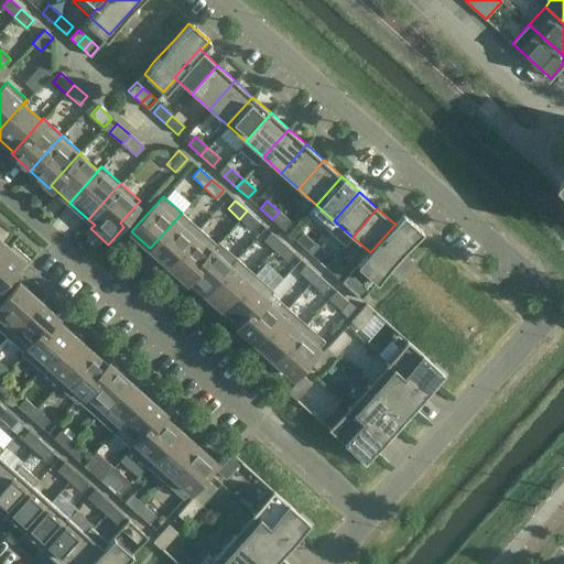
[(259,221),(247,210),(239,219),(252,229),(259,221)]
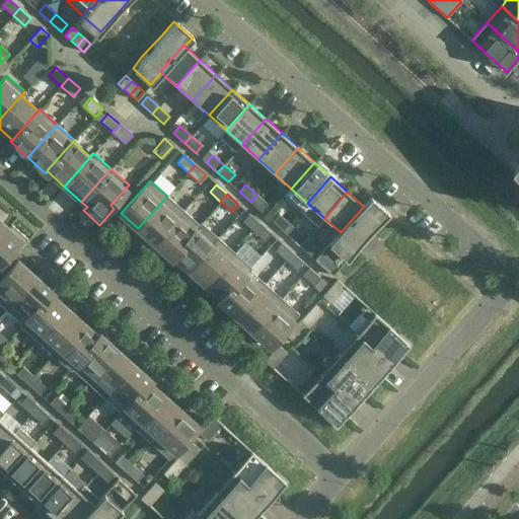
[(268,204),(256,195),(250,202),(262,211),(268,204)]
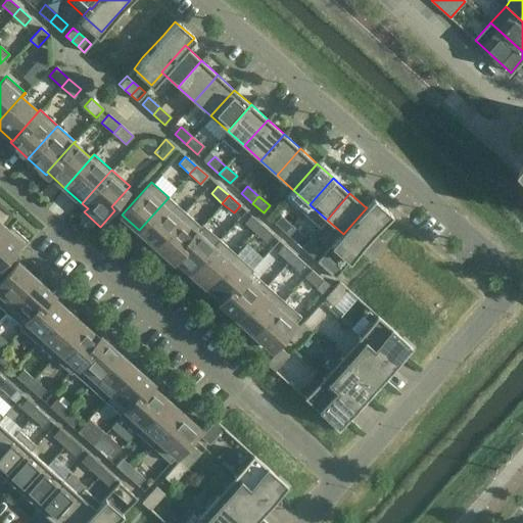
[(169,197),(139,230),(155,245),(185,211),(169,197)]
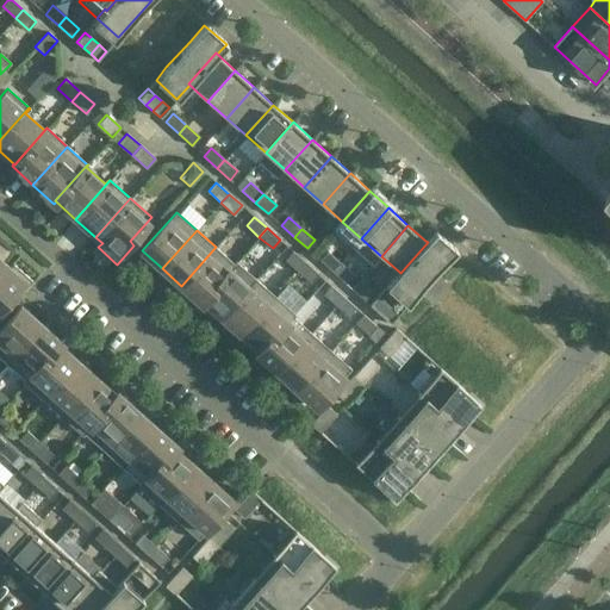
[(400,273),(399,272),(386,286),(408,305),(456,249),(435,230),(425,241),(428,242),(400,273)]
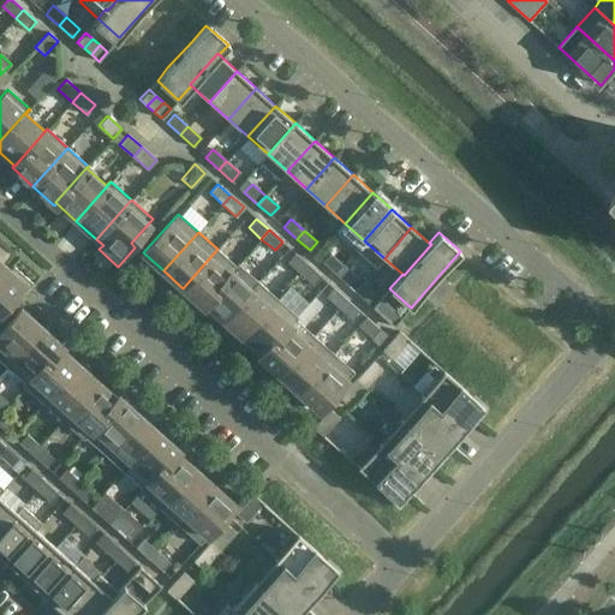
[(218,249),(183,288),(203,306),(206,304),(204,303),(239,264),(238,263),(236,266),(218,249)]
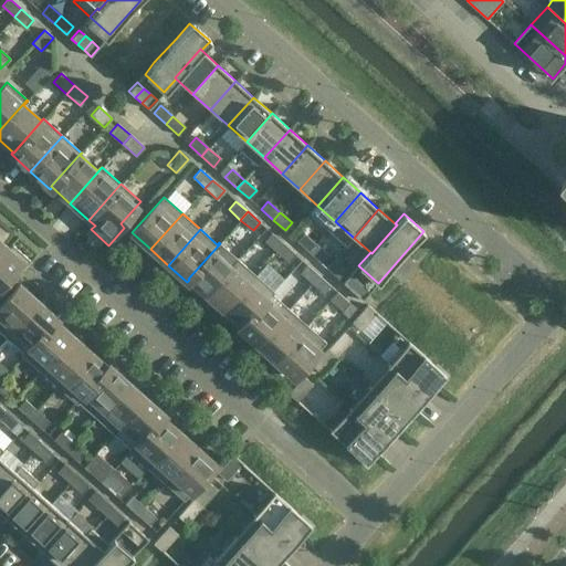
[(283,243),(271,233),(264,241),(276,251),(283,243)]
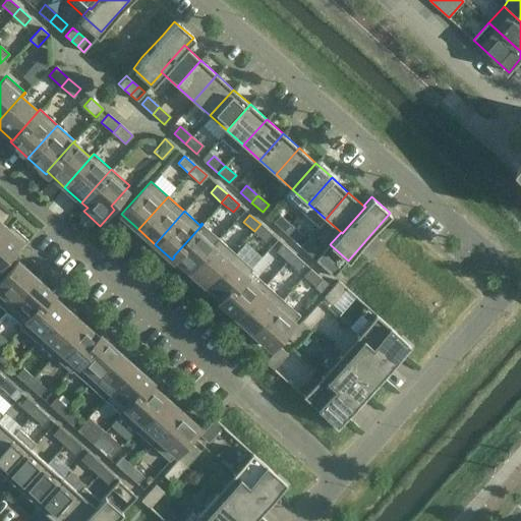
[(284,232),(290,225),(279,215),(273,222),(284,232)]
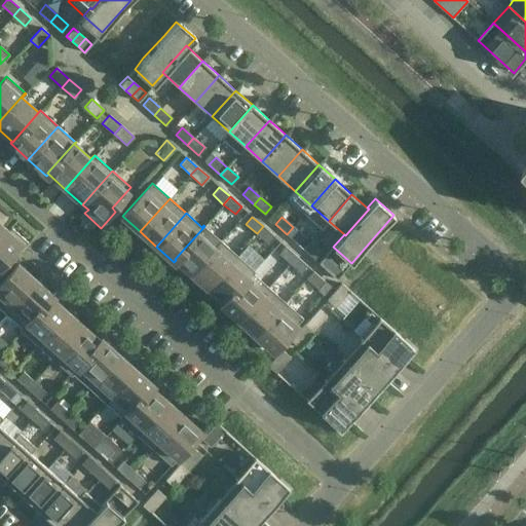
[(0,228),(0,265),(9,255),(13,258),(28,241),(11,227),(8,231),(2,226),(0,228)]
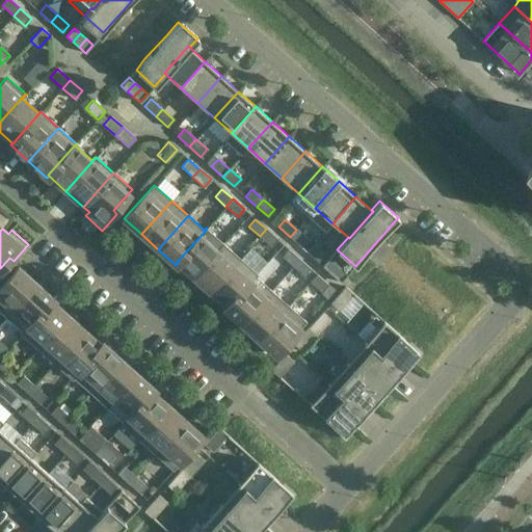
[(177,262),(178,263),(193,277),(223,243),(207,229),(177,262)]
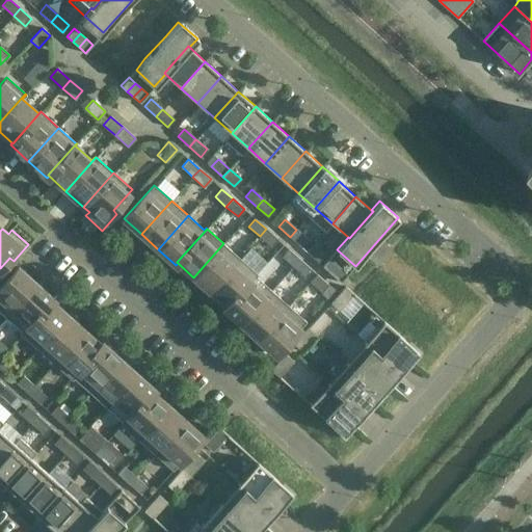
[(277,239),(266,229),(260,236),(271,246),(277,239)]
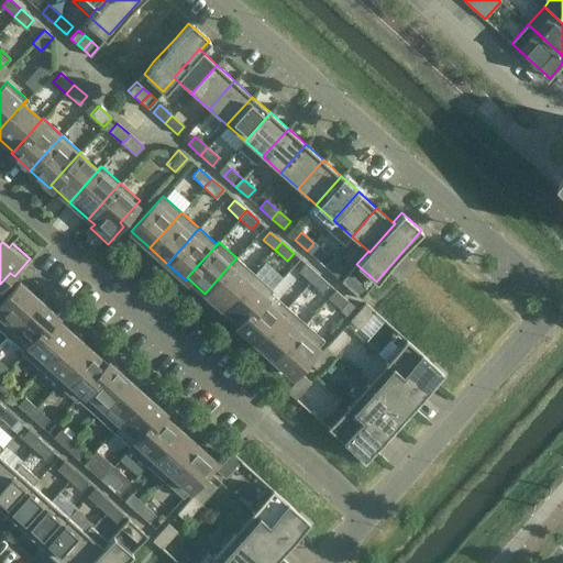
[(326,253),(313,243),(307,251),(319,261),(326,253)]
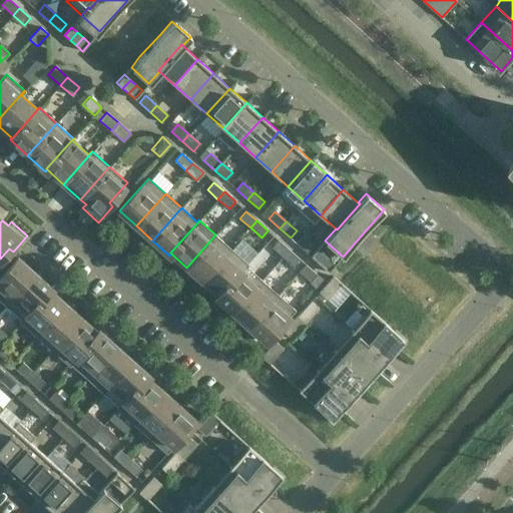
[(215,234),(186,268),(202,282),(231,249),(215,234)]
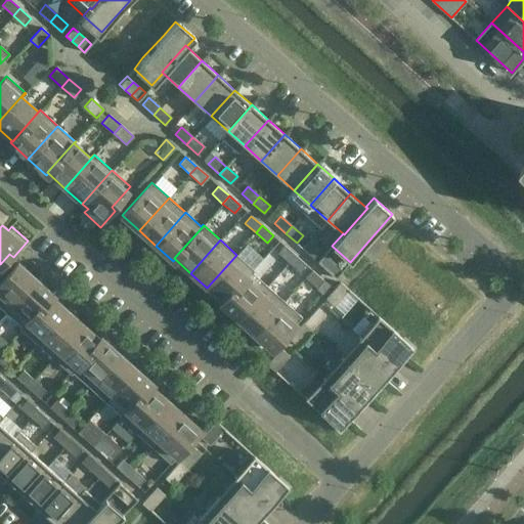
[(313,258),(319,251),(308,241),(302,248),(313,258)]
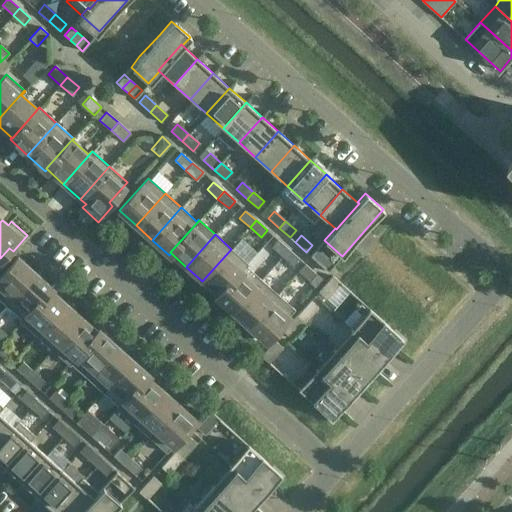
[(288,249),(277,239),(271,246),(282,256),(288,249)]
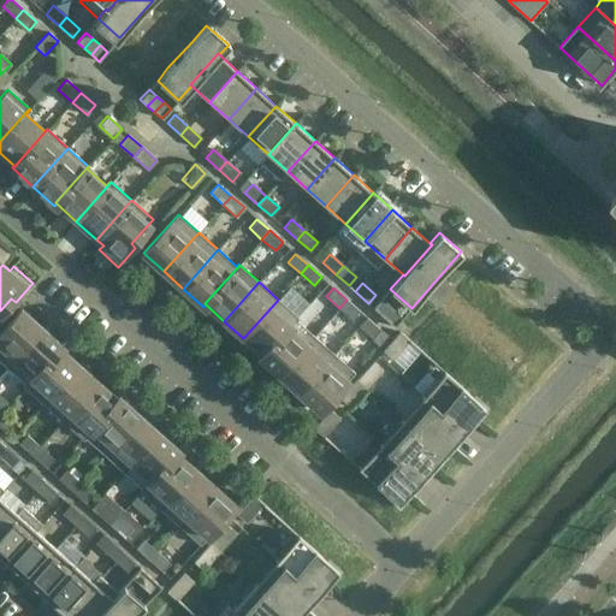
[(381,297),(373,307),(380,314),(389,304),(381,297)]
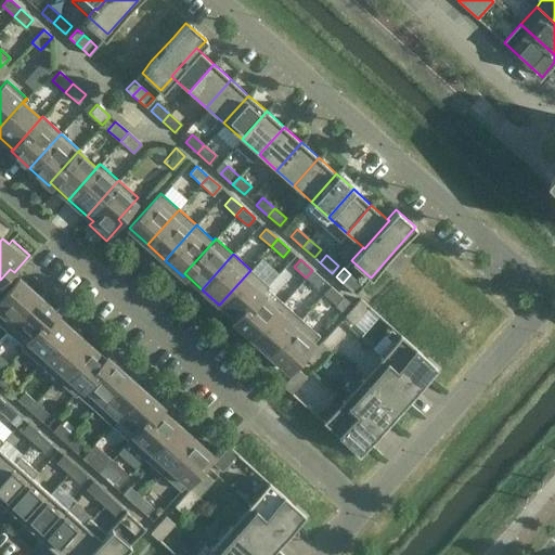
[(250,270),(219,305),(235,320),(236,321),(268,285),(250,270)]
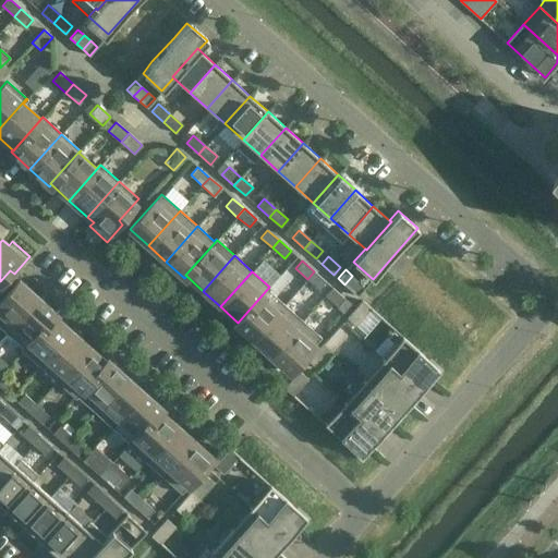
[(319,290),(326,282),(314,271),(307,279),(319,290)]
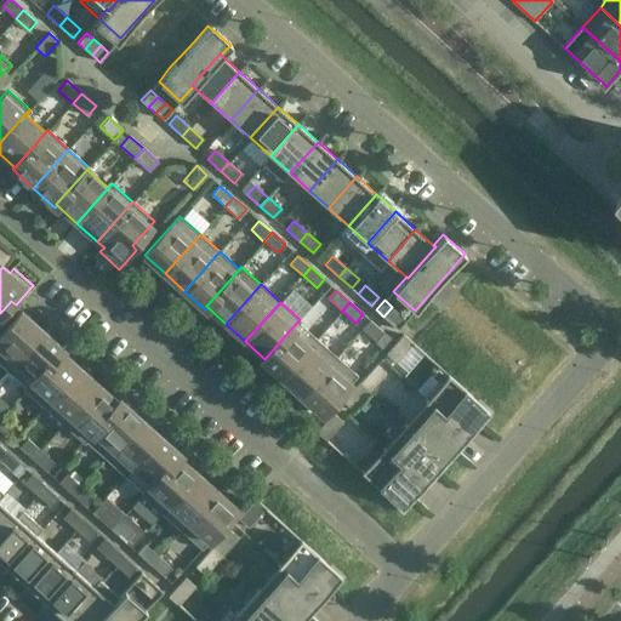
[(399,313),(392,307),(383,317),(391,323),(399,313)]
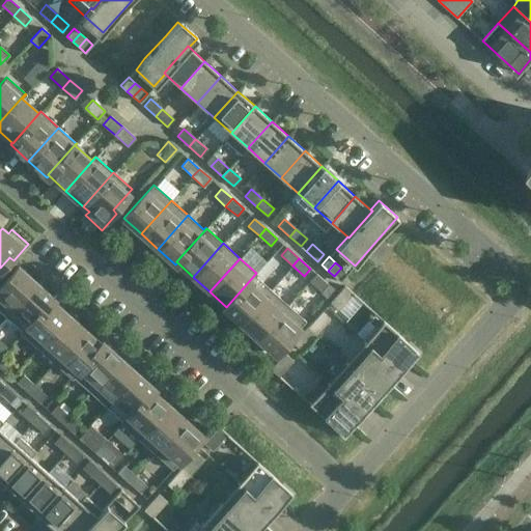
[(19,267),(0,287),(0,310),(6,316),(36,282),(19,267)]
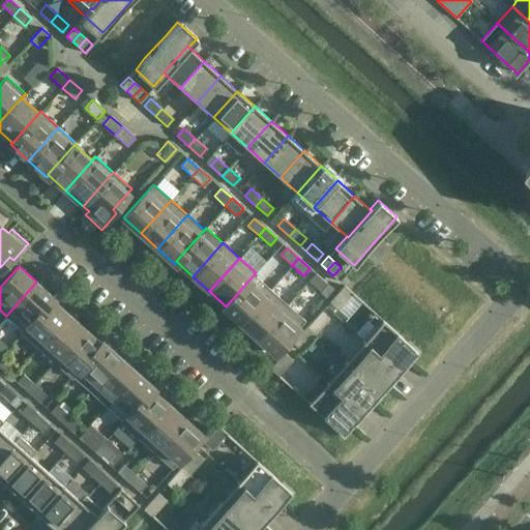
[(341,267),(333,275),(340,281),(346,274),(347,272),(341,267)]
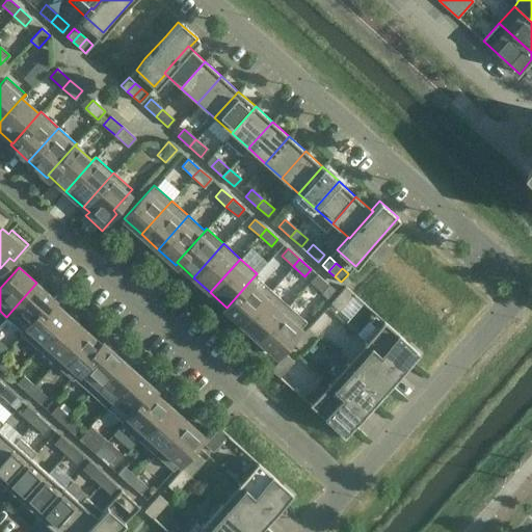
[(227,308),(225,307),(223,308),(241,324),(271,290),(256,276),(258,274),(257,273),(227,308)]
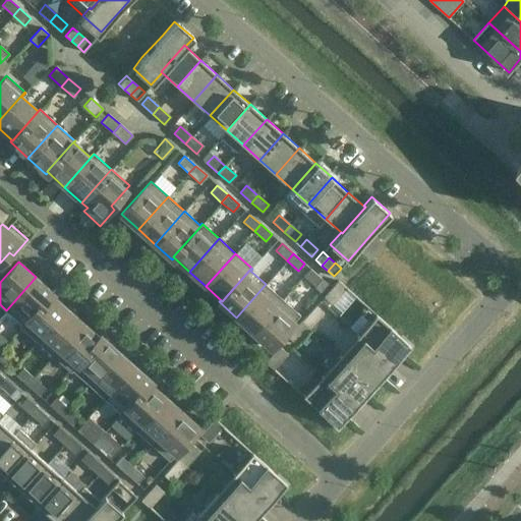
[(310,269),(303,276),(314,286),(321,279),(310,269)]
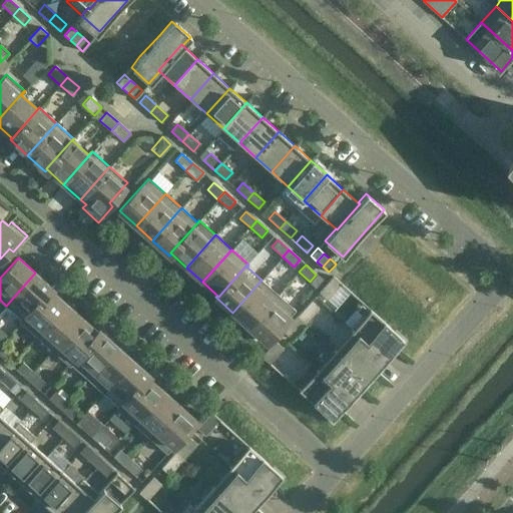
[(35,273),(6,306),(21,319),(19,321),(20,322),(49,290),(50,291),(52,289),(35,273)]
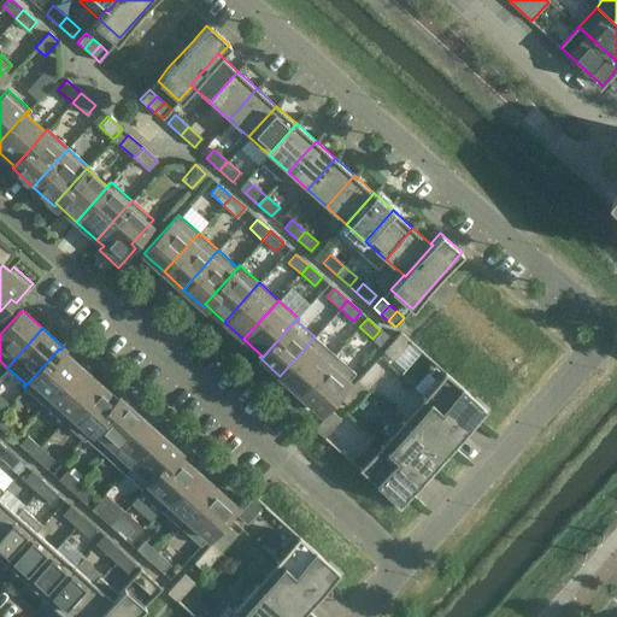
[(393,360),(410,341),(400,333),(383,351),(393,360)]
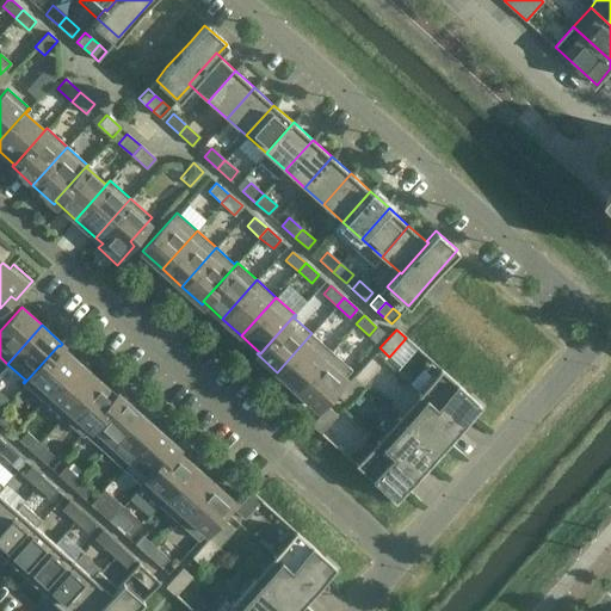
[(312,333),(277,372),(296,389),(331,351),(312,333)]
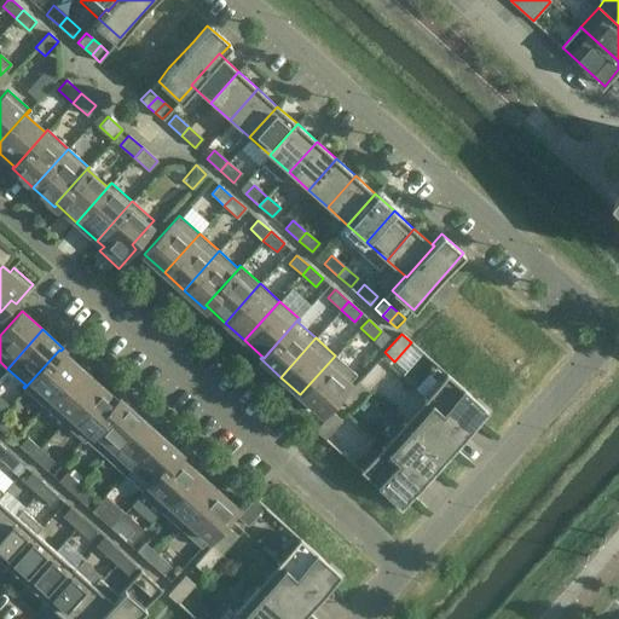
[(59,350),(24,388),(44,406),(79,366),(61,351),(59,350)]
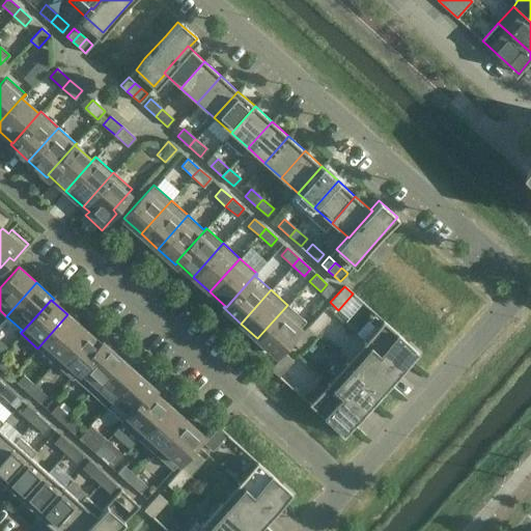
[(287,305),(257,338),(275,354),(305,320),(287,305)]
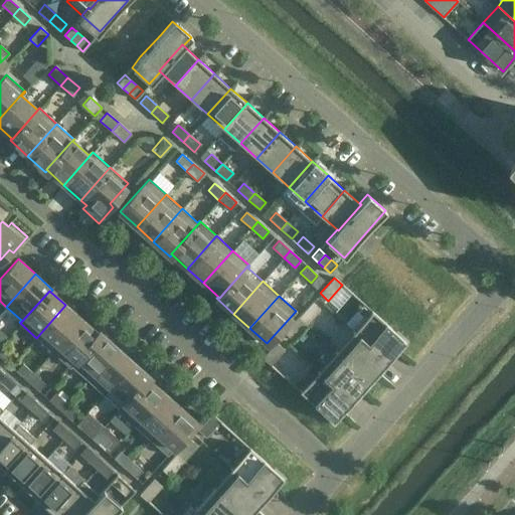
[(320,310),(312,302),(298,317),(306,325),(320,310)]
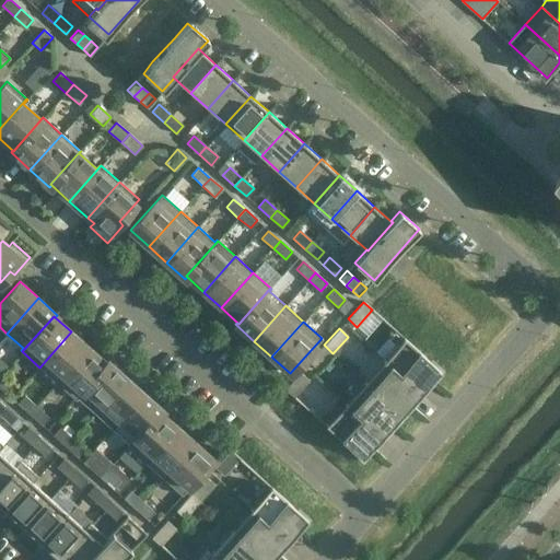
[(71,331),(39,368),(57,383),(89,348),(71,331)]
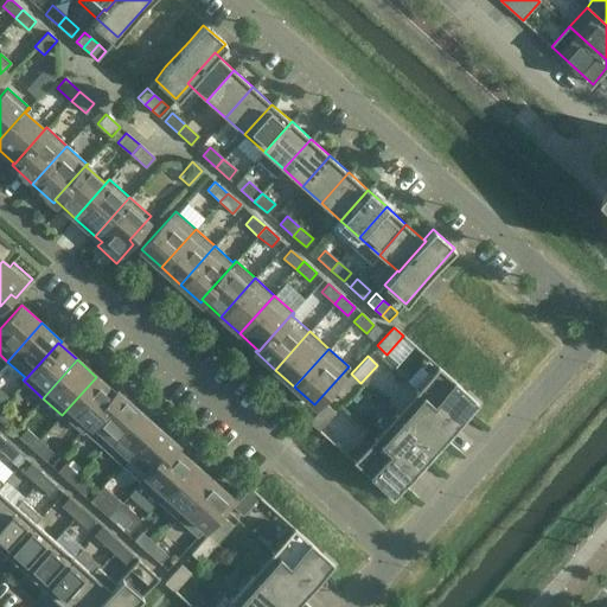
[(438,365),(416,390),(455,426),(477,401),(438,365)]
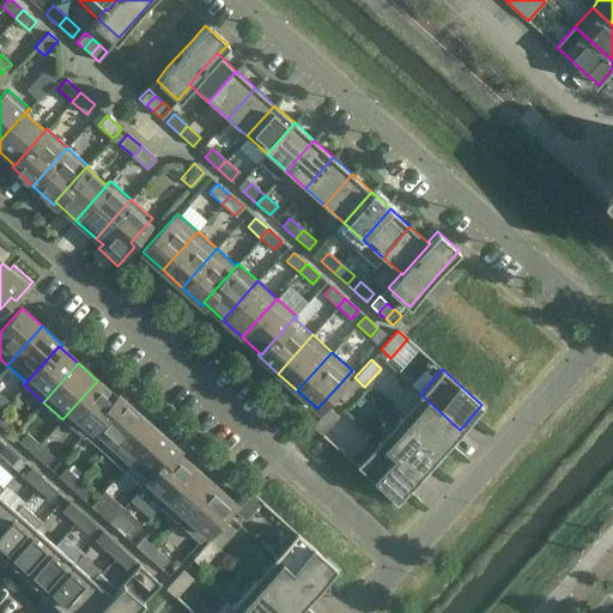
[(347,405),(364,387),(354,377),(338,396),(347,405)]
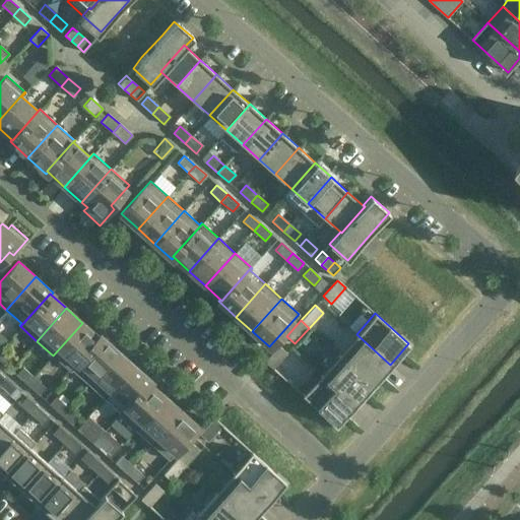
[(82,323),(53,355),(69,370),(99,337),(98,336),(82,323)]
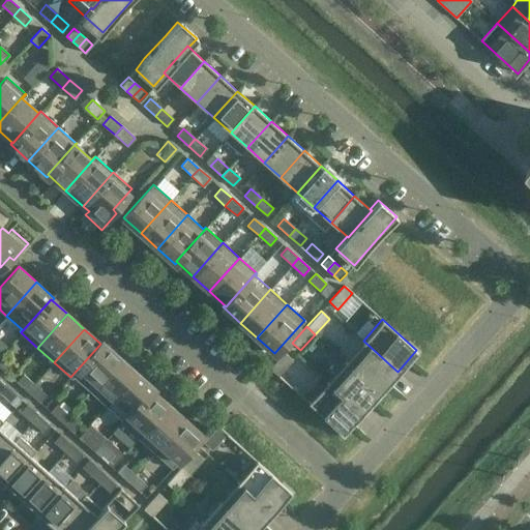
[(100,344),(70,377),(71,378),(74,376),(89,390),(119,357),(101,341),(99,343),(100,344)]
